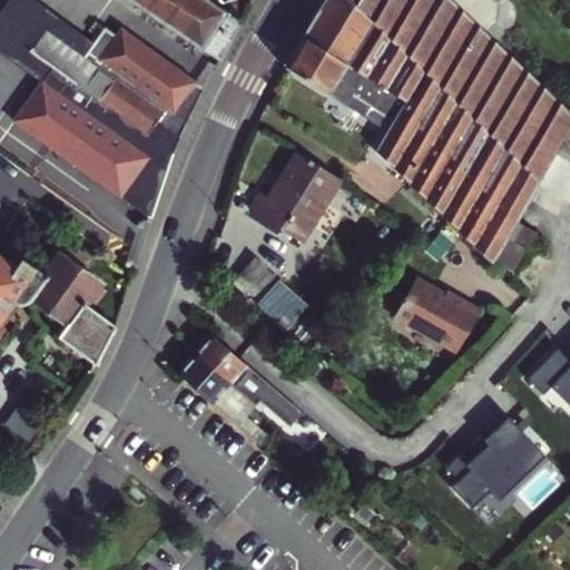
[(33,0),(0,0),(0,19),(21,37),(45,8),(33,0)]
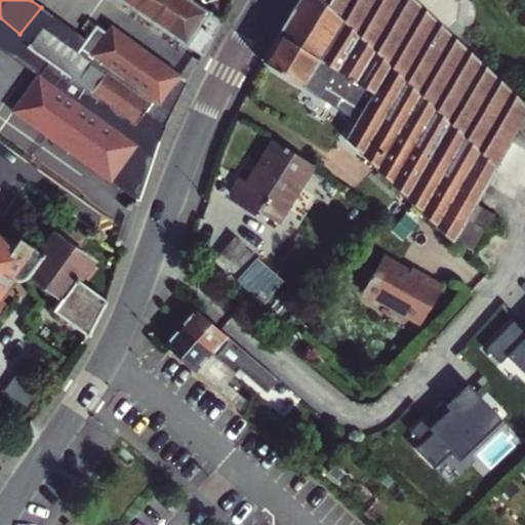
[(120,0),(202,54),(223,18),(219,16),(195,0),(120,0)]
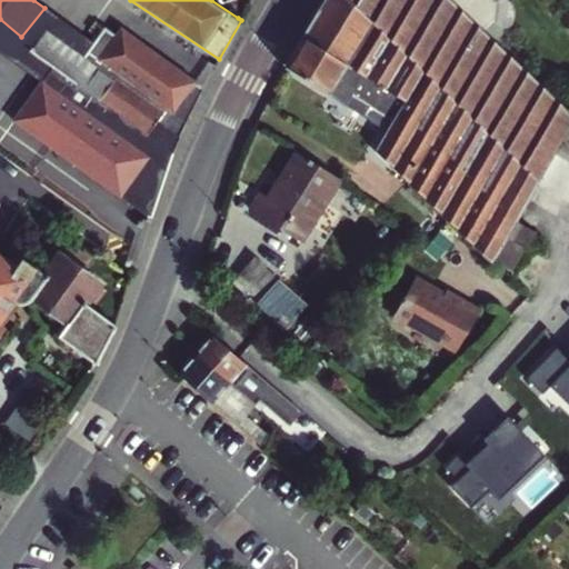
[(322,0),(302,37),(403,100),(413,117),(402,130),(423,149),(403,180),(446,220),(490,263),(506,237),(516,219),(568,125),(568,111),(475,21),(451,0),(322,0)]
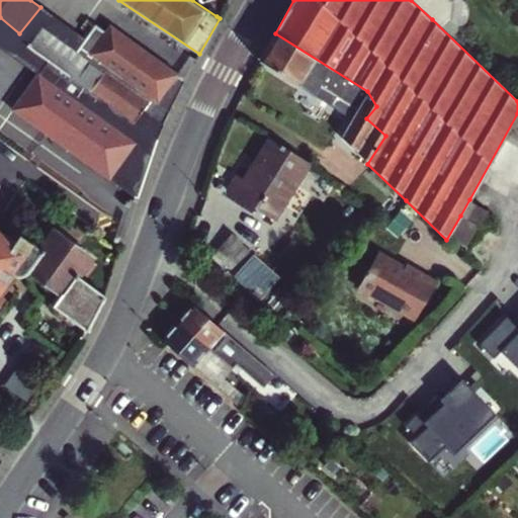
[(440,11),(428,0),(411,0),(432,19),(440,11)]
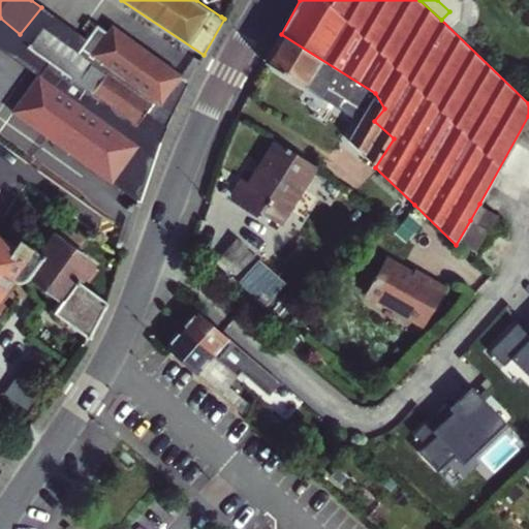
[(80,36),(49,14),(39,28),(75,53),(84,39),(80,36)]
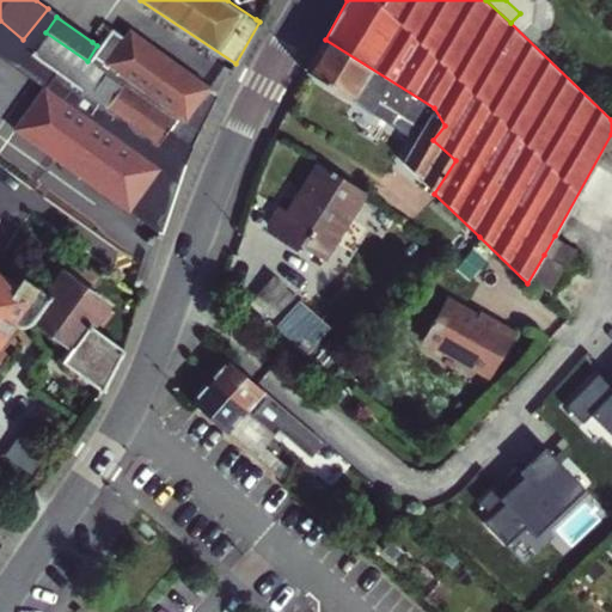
[(114,23),(108,31),(138,50),(152,49),(114,23)]
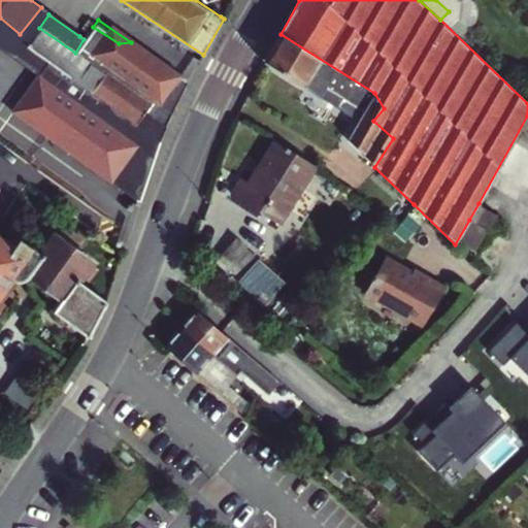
[(28,44),(1,26),(0,26),(0,119),(2,117),(7,121),(34,85),(33,85),(39,75),(27,65),(37,52),(28,44)]
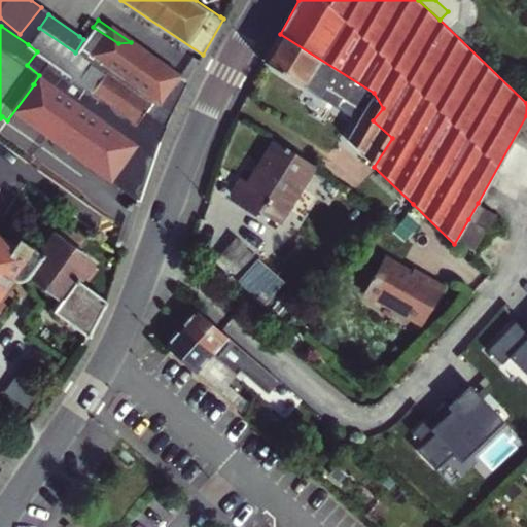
[(75,53),(39,28),(28,44),(37,51),(91,91),(93,90),(136,120),(135,123),(161,140),(182,94),(177,84),(160,73),(157,61),(131,42),(118,43),(93,27),(83,39),(75,53)]
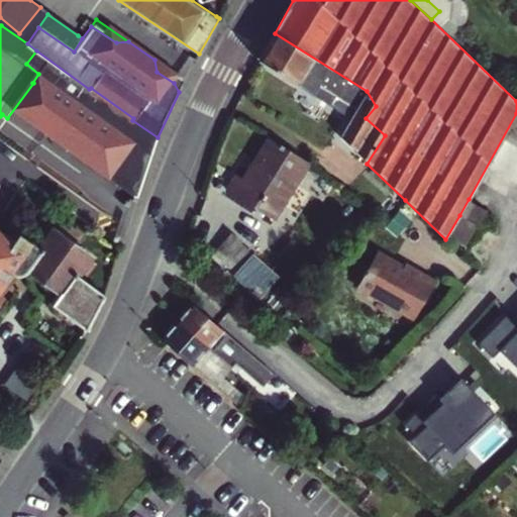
[(367,91),(275,33),(259,61),(314,95),(319,85),(355,109),(367,91)]
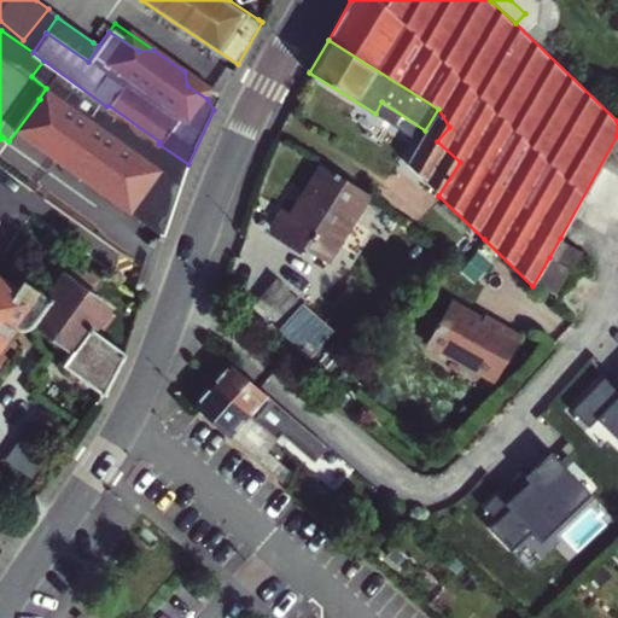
[(221,97),(185,71),(187,86),(208,99),(214,110),(221,97)]
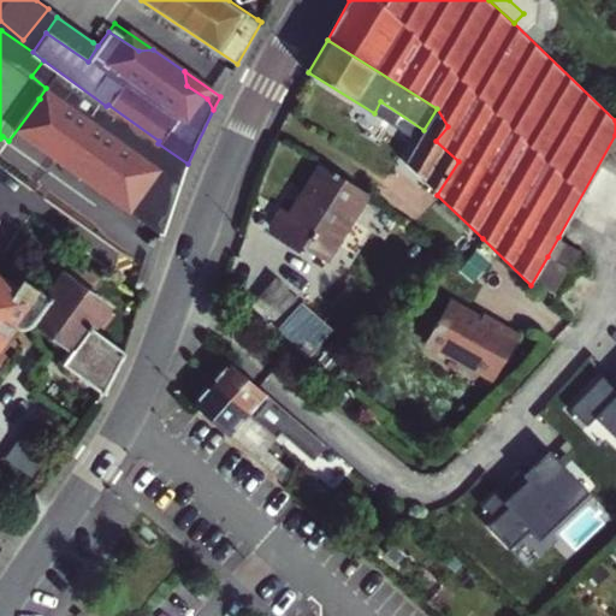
[(418,141),(424,130),(380,101),(374,113),(418,141)]
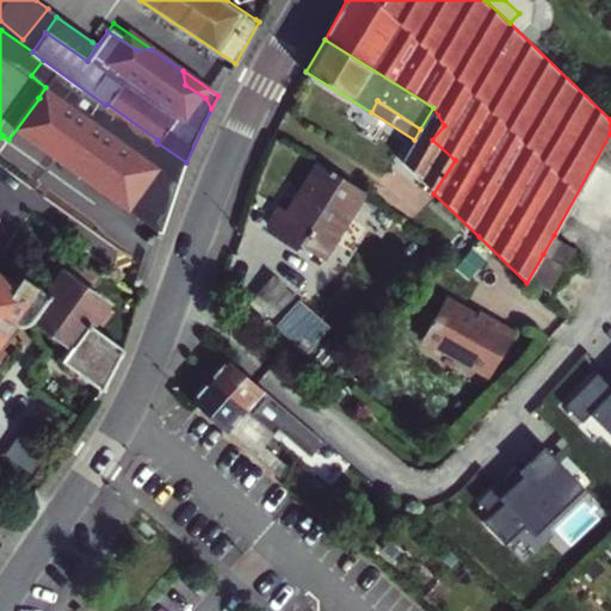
[(420,129),(414,140),(402,162),(433,193),(455,160),(432,140),(444,125),(433,107),(420,129)]
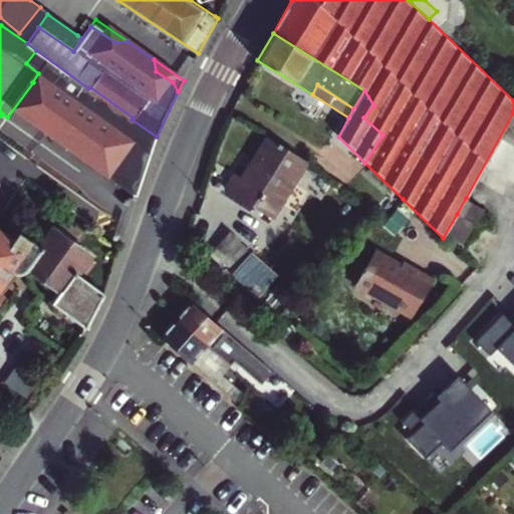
[(307,162),(267,137),(243,177),(235,173),(225,190),(271,219),(307,162)]
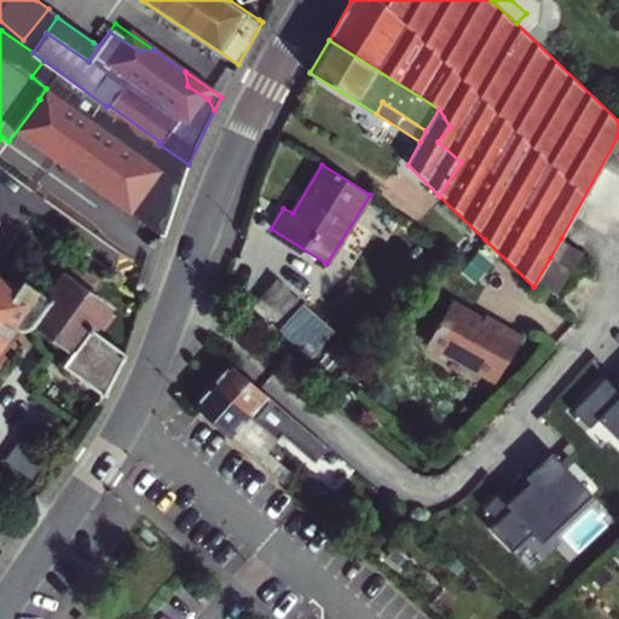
[(561,238),(550,258),(571,270),(582,250),(561,238)]
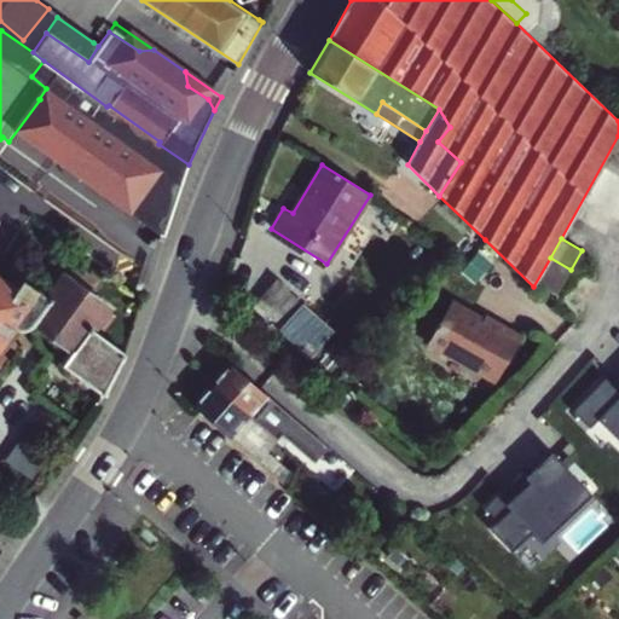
[(51,298),(99,331),(113,313),(106,308),(109,306),(88,291),(97,279),(87,272),(85,276),(74,268),(68,277),(64,275),(48,296),(51,298)]
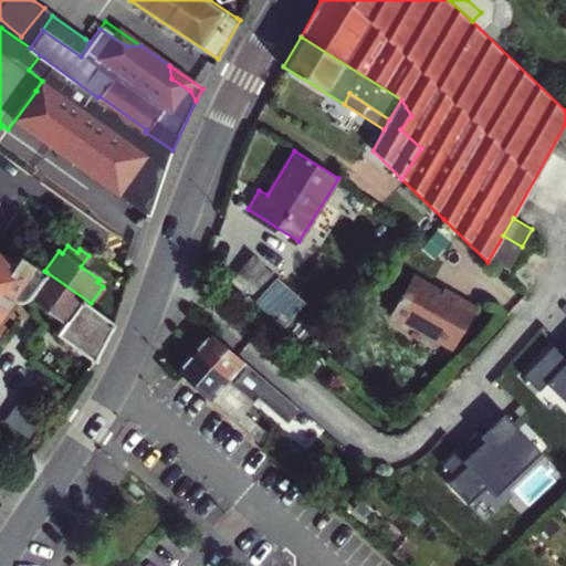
[(0,312),(10,299),(18,300),(24,299),(29,296),(32,293),(32,292),(46,272),(44,271),(10,247),(3,255),(0,252),(0,312)]
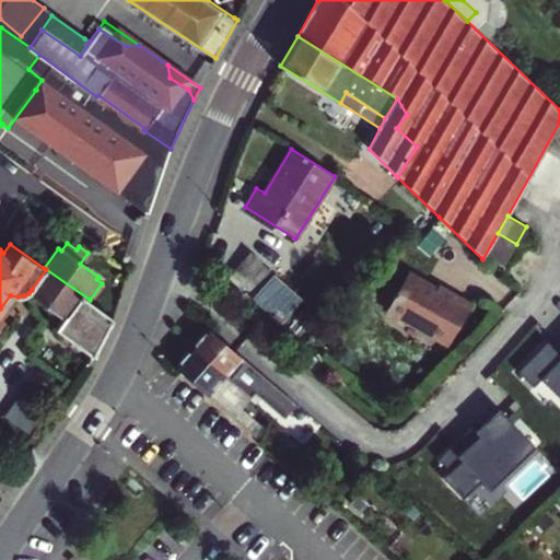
[(273,272),(248,252),(230,273),(255,295),(273,272)]
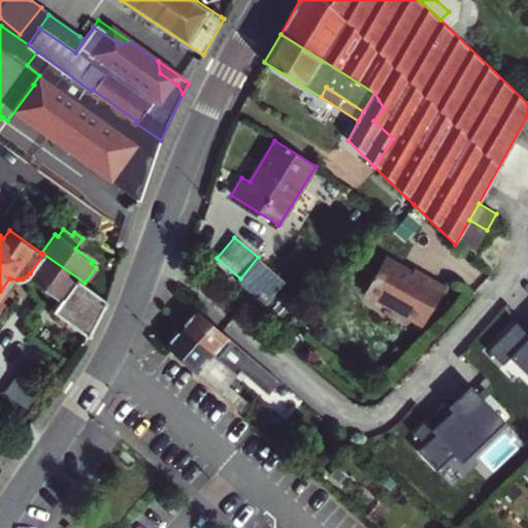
[(106,298),(85,283),(43,254),(30,272),(30,273),(63,297),(55,309),(89,335),(106,298)]
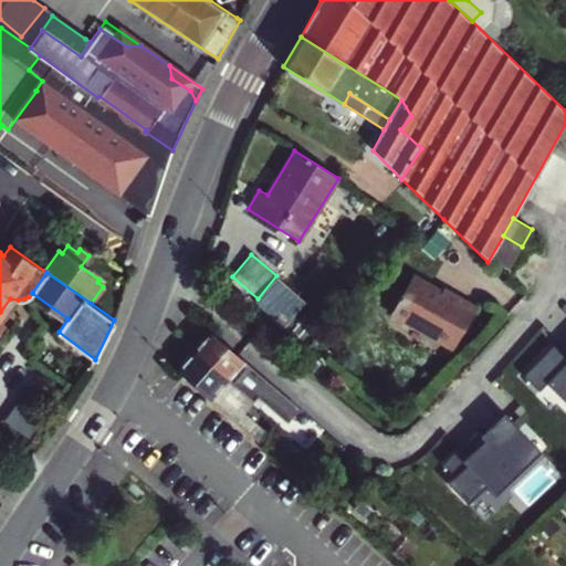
[(444,292),(415,274),(392,314),(452,348),(475,305),(447,289),(444,292)]
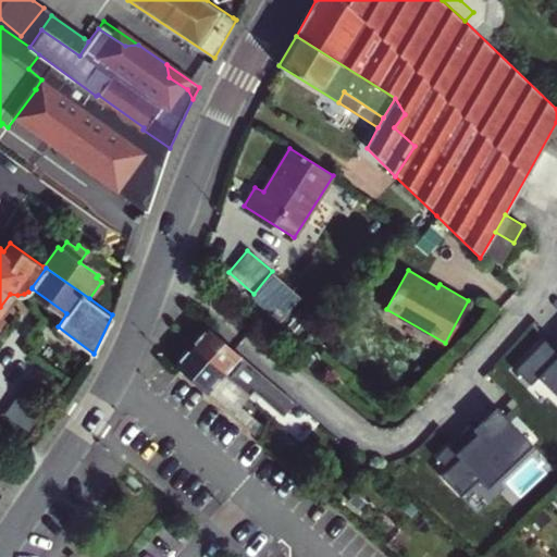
[(286,395),(207,327),(192,347),(242,391),(249,381),(277,406),(286,395)]
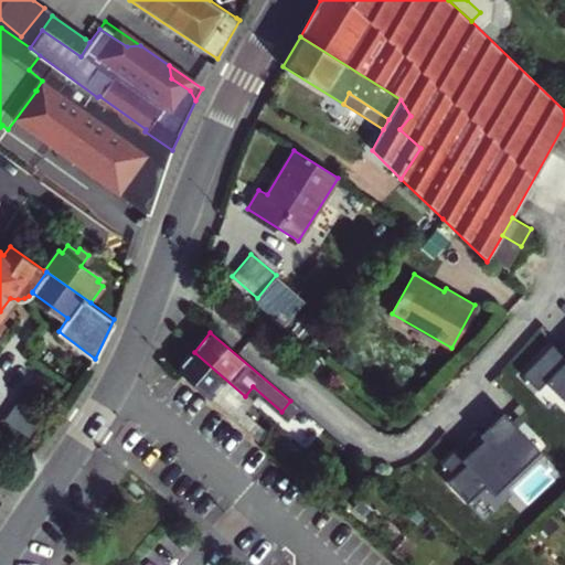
[(564,349),(560,355),(553,349),(526,374),(539,387),(547,379),(564,396),(564,349)]
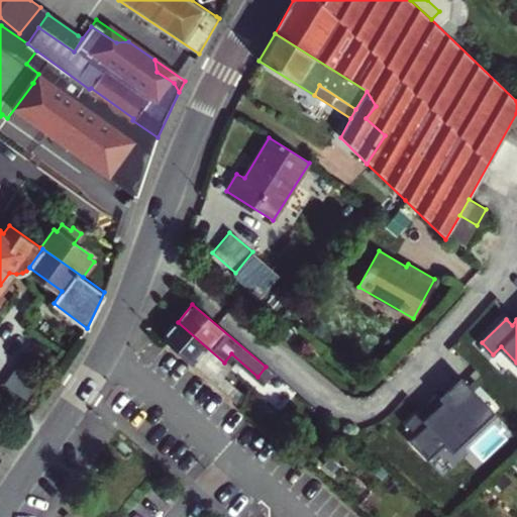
[(231,369),(224,363),(178,322),(163,339),(236,404),(243,395),(224,378),(231,369)]
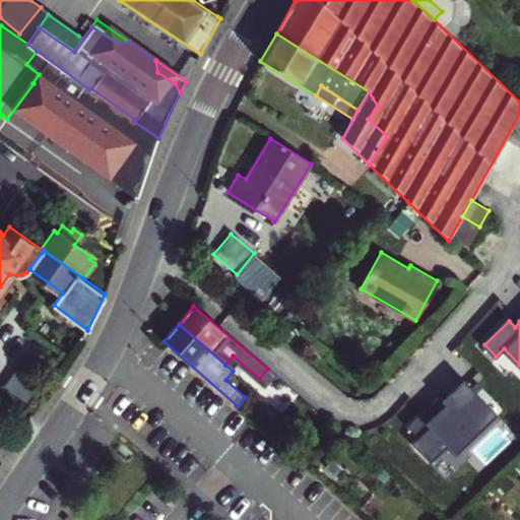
[(267,369),(259,379),(275,392),(283,383),(267,369)]
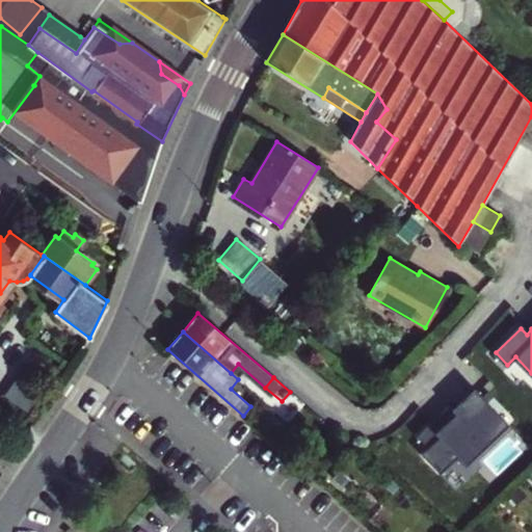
[(510,424),(475,389),(425,439),(460,474),(510,424)]
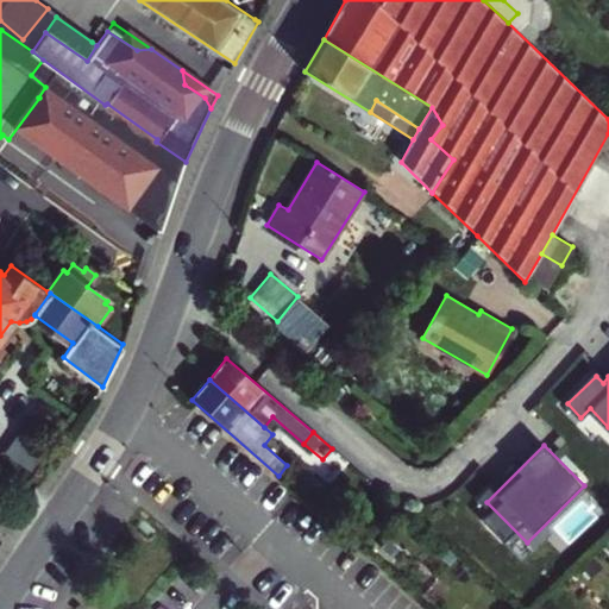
[(583,498),(560,525),(578,540),(600,514),(583,498)]
